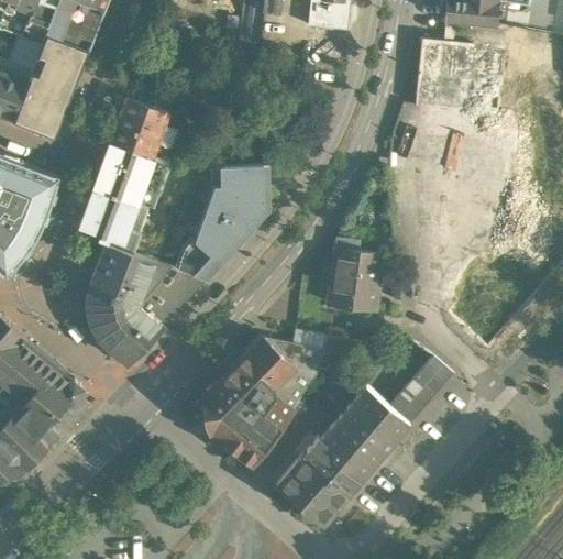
[(36,0),(0,0),(0,31),(21,40),(31,13),(32,10),(33,10),(36,0)]
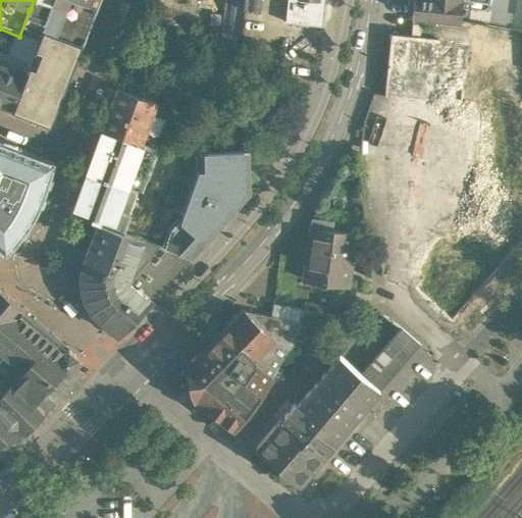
[(34,0),(31,9),(48,16),(53,0),(34,0)]
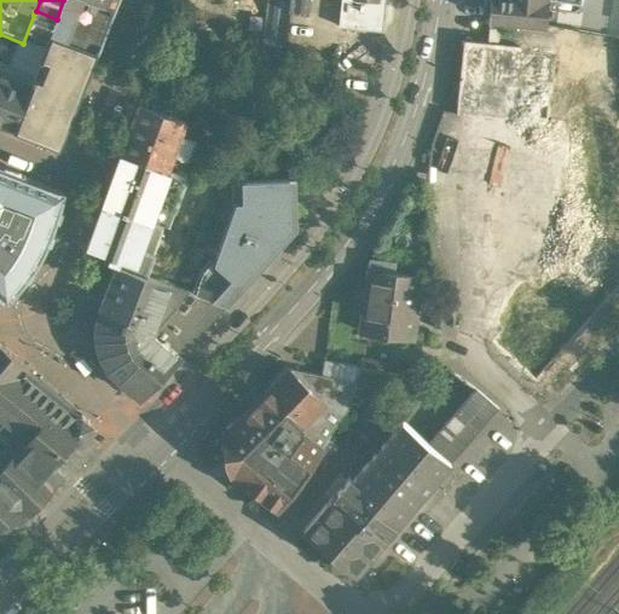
[(63,0),(57,19),(50,39),(90,54),(110,0),(63,0)]
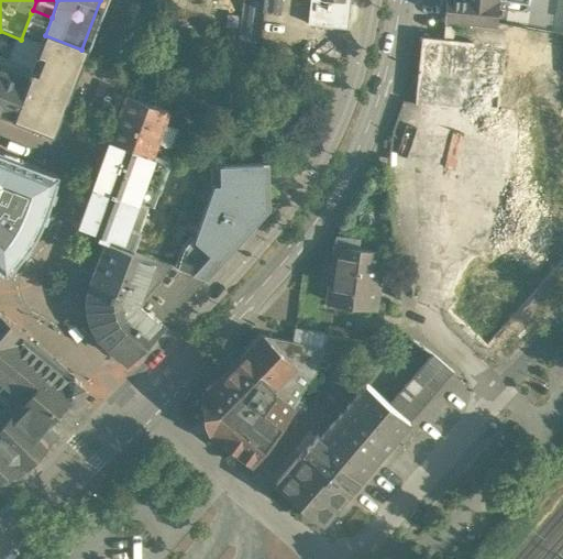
[(263,0),(263,3),(262,9),(280,12),(280,0),(263,0)]
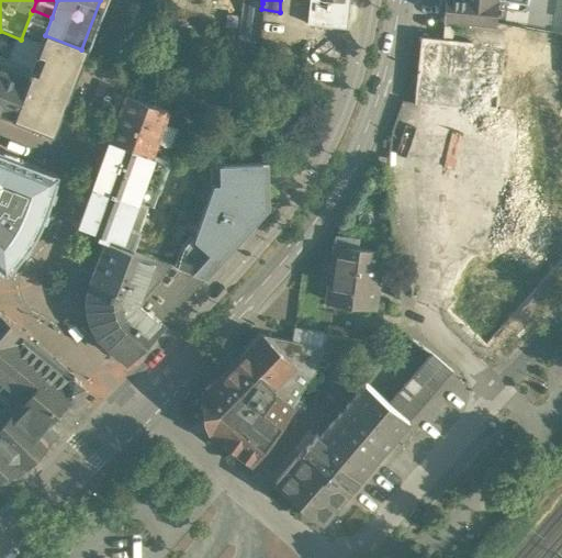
[(349,0),(308,0),(306,29),(346,33),(349,0)]
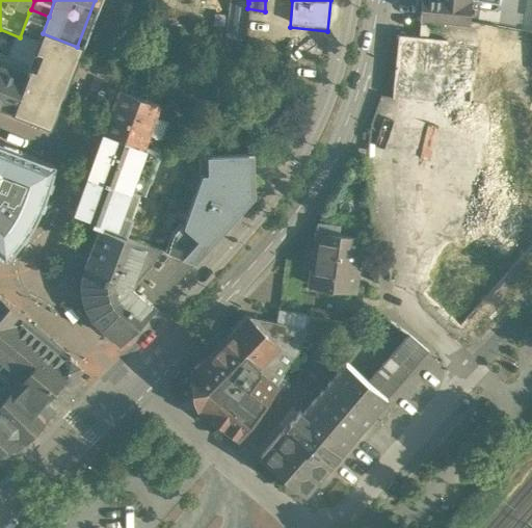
[(420,0),(418,21),(420,22),(469,26),(470,9),(471,0),(420,0)]
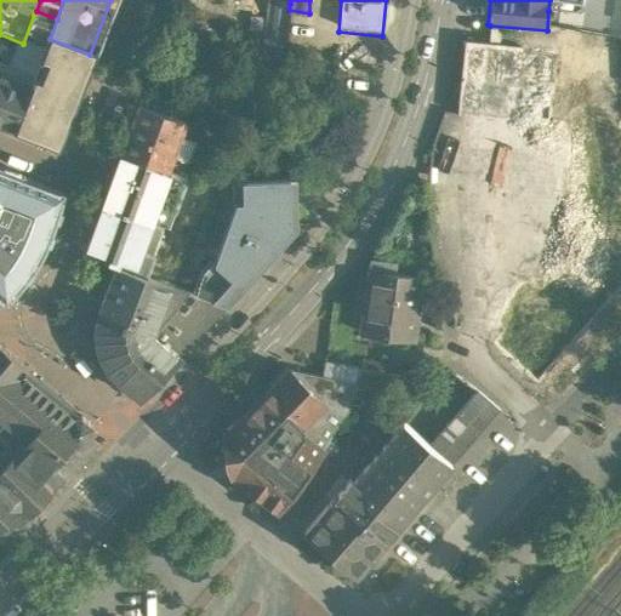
[(550,0),(548,11),(581,16),(584,0),(550,0)]
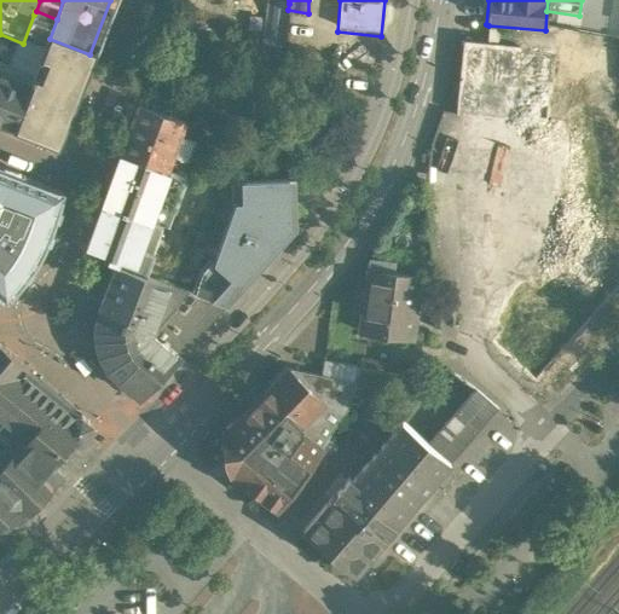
[(36,11),(35,11),(34,15),(23,44),(44,52),(45,50),(50,39),(57,19),(36,11)]
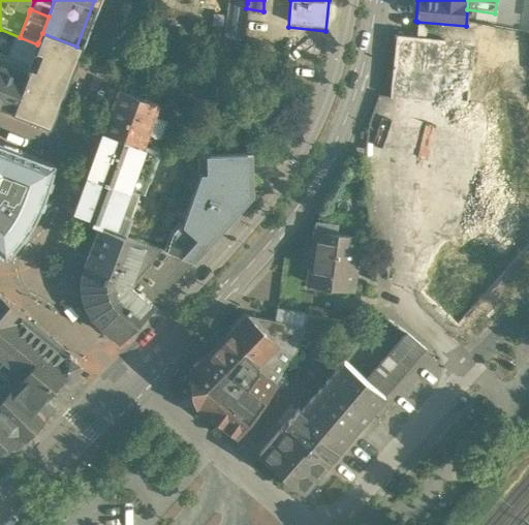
[(76,47),(42,33),(38,42),(37,44),(26,74),(27,74),(25,81),(19,95),(53,109),(76,47)]
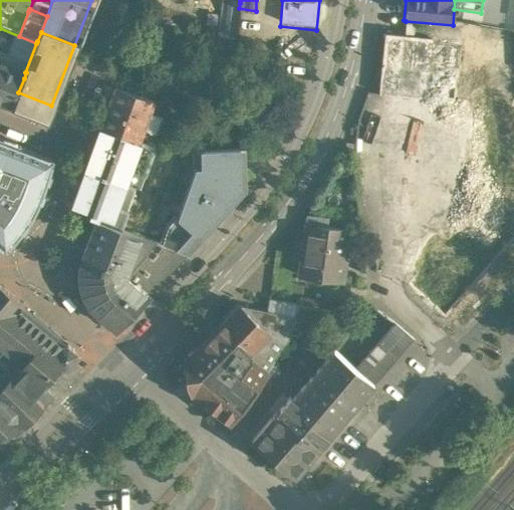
[(472,40),(386,36),(382,99),(469,104),(472,40)]
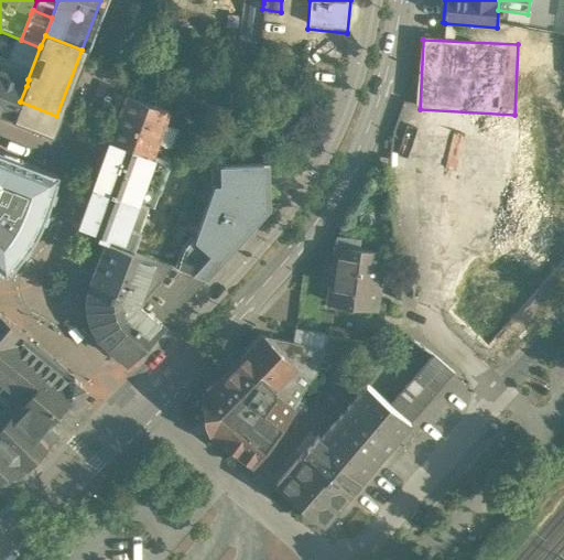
[(26,86),(0,75),(0,118),(12,124),(20,101),(26,86)]
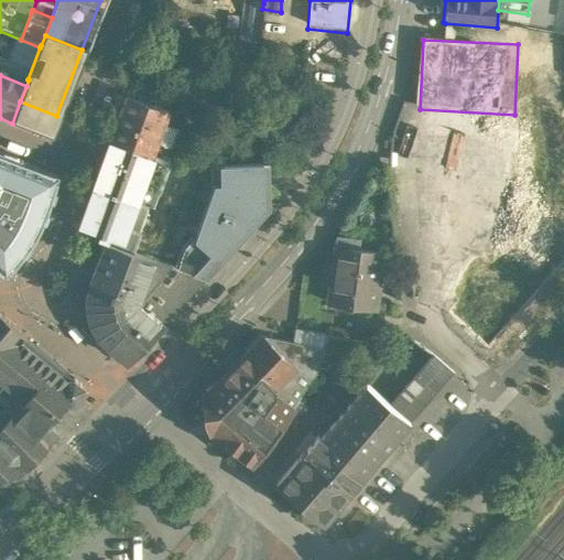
[(164,93),(132,82),(127,100),(158,111),(164,93)]
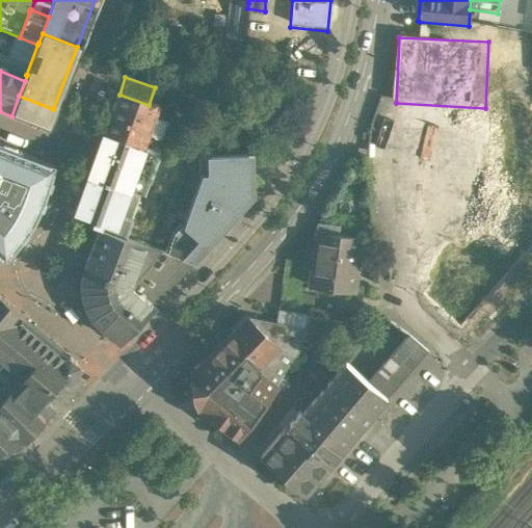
[(149,105),(120,95),(104,137),(143,152),(144,148),(155,122),(159,109),(149,105)]
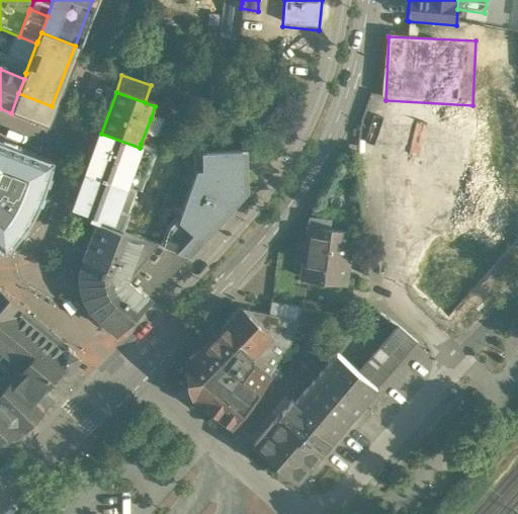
[(52,106),(18,93),(11,112),(44,125),(52,106)]
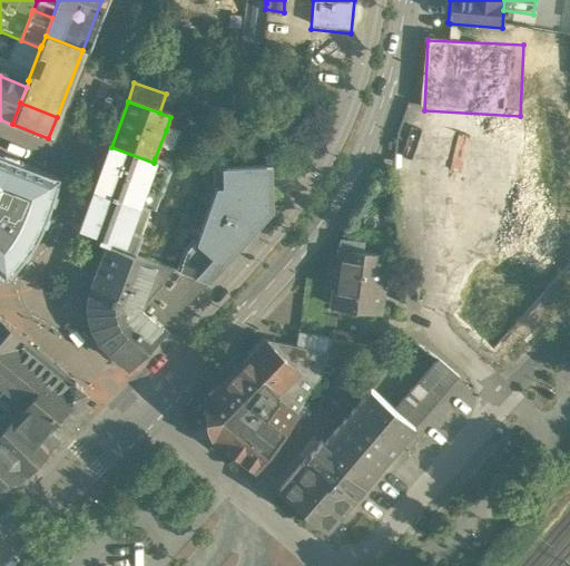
[(517,243),(453,319),(500,358),(520,359),(529,349),(529,340),(568,293),(568,292),(569,289),(569,226),(568,224),(569,166),(569,113),(524,110),(519,221),(508,235),(517,243)]
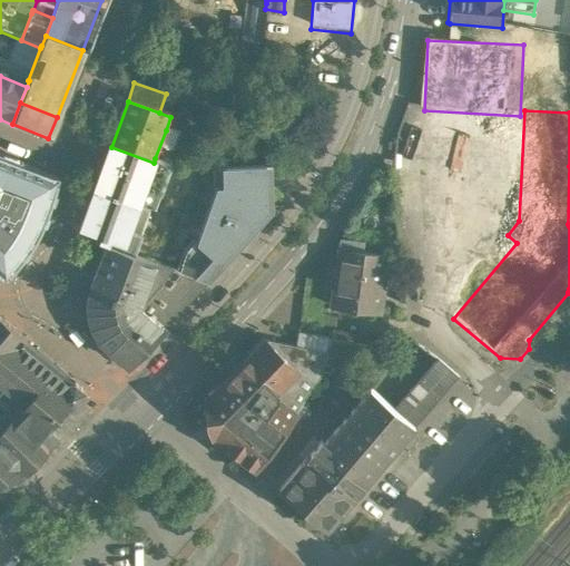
[(166,130),(155,158),(159,159),(164,148),(173,152),(179,136),(166,130)]
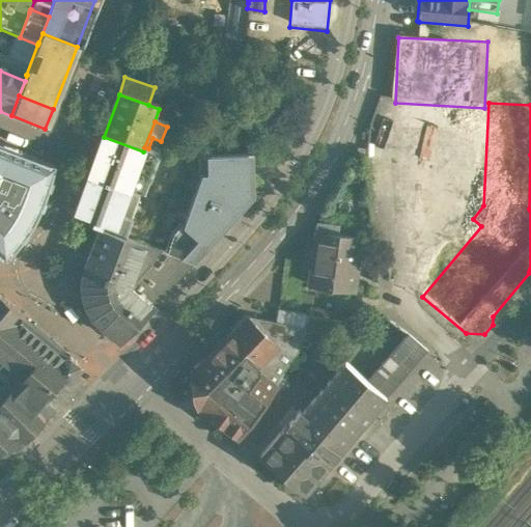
[(143,151),(104,137),(87,181),(128,195),(133,178),(143,151)]
